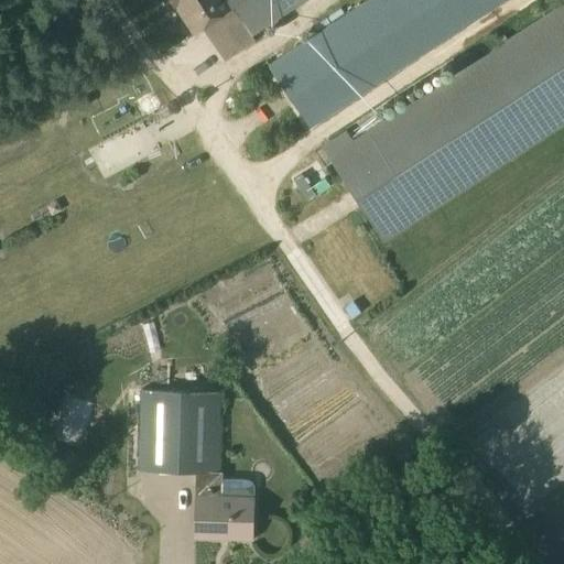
[(253,40),(251,35),(228,0),(169,0),(192,34),(206,26),(228,57),(253,40)]
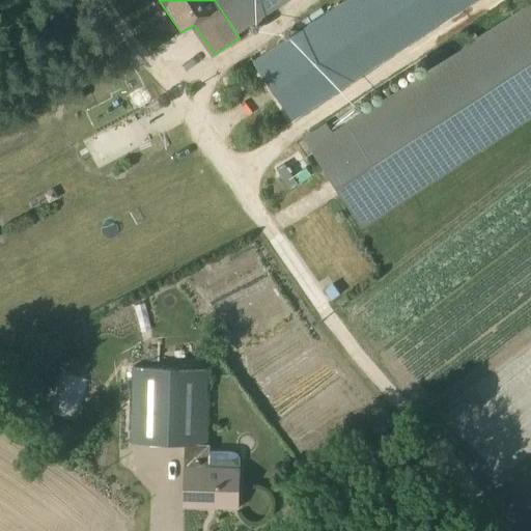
[(215,0),(236,33),(286,0),(215,0)]
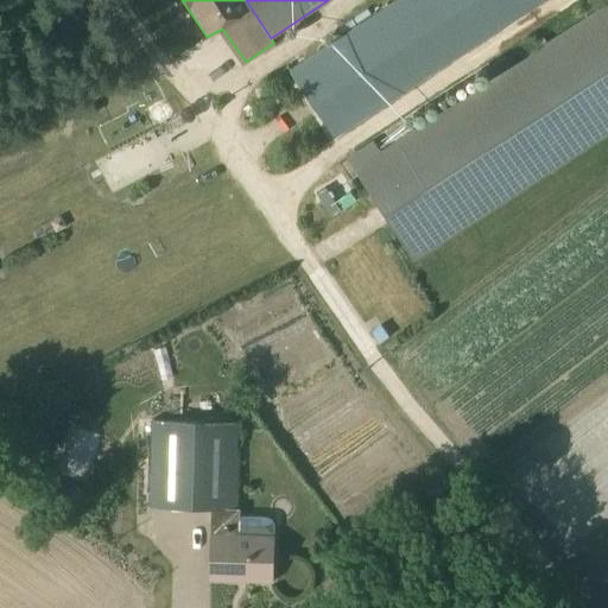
[(397,0),(289,70),(333,138),(545,0),(397,0)]
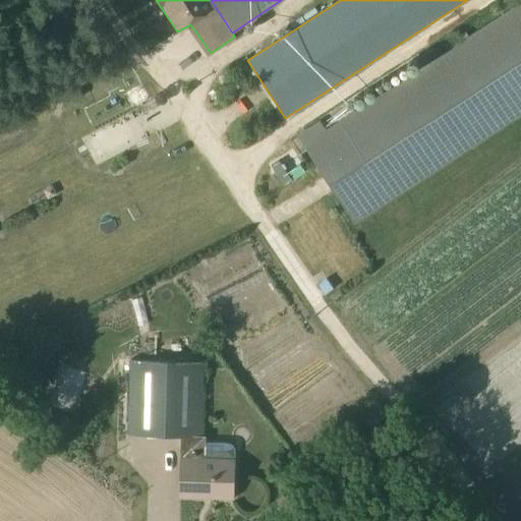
[(520,0),(438,53),(432,48),(419,56),(422,63),(324,127),(317,120),(295,135),(354,223),(520,114),(520,0)]
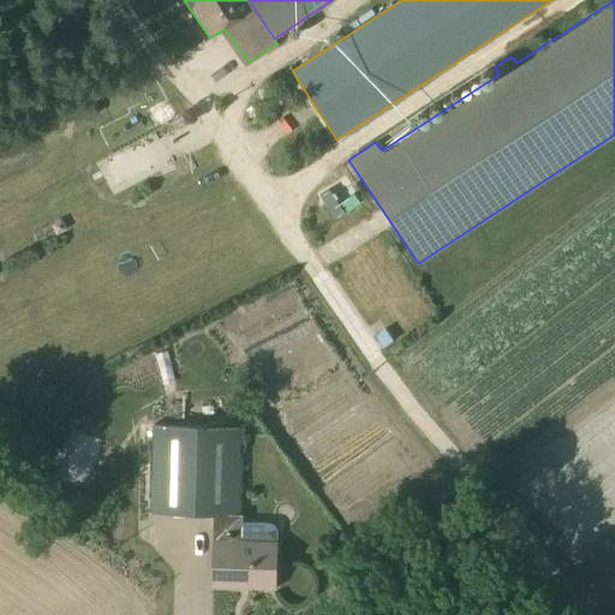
[(212,515),(209,586),(275,587),(276,526),(272,521),(242,520),(242,514),(238,513),(239,427),(153,424),(149,513),(212,515)]
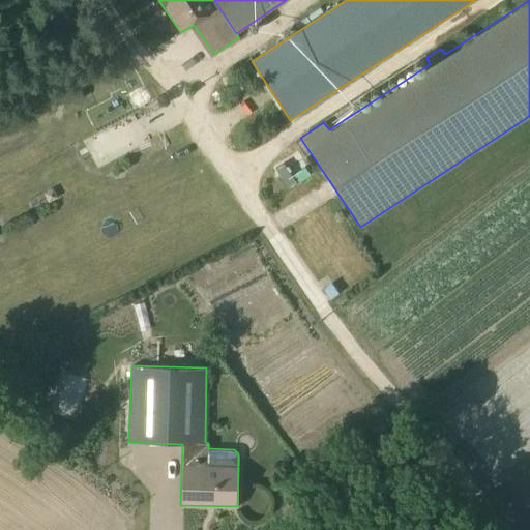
[(76,420),(85,376),(59,371),(50,415),(76,420)]
